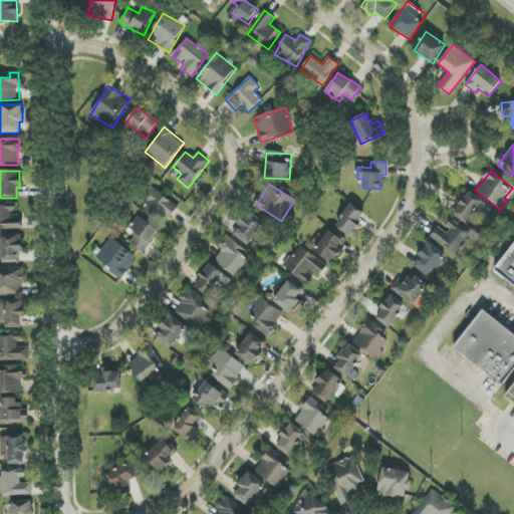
[(179,207),(154,190),(147,199),(150,201),(143,211),(159,223),(164,216),(169,220),(179,207)]
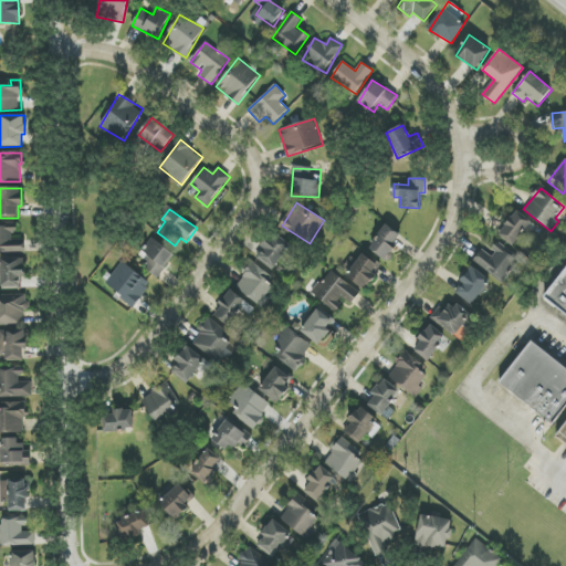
[(515,245),(531,220),(514,210),(500,237),(515,245)]
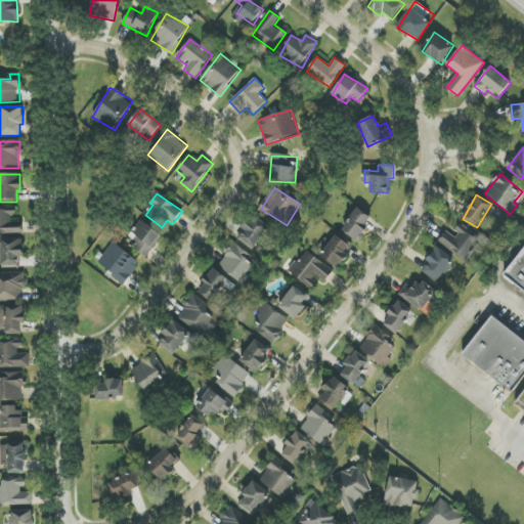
[(373,218),(356,208),(342,231),(358,242),(373,218)]
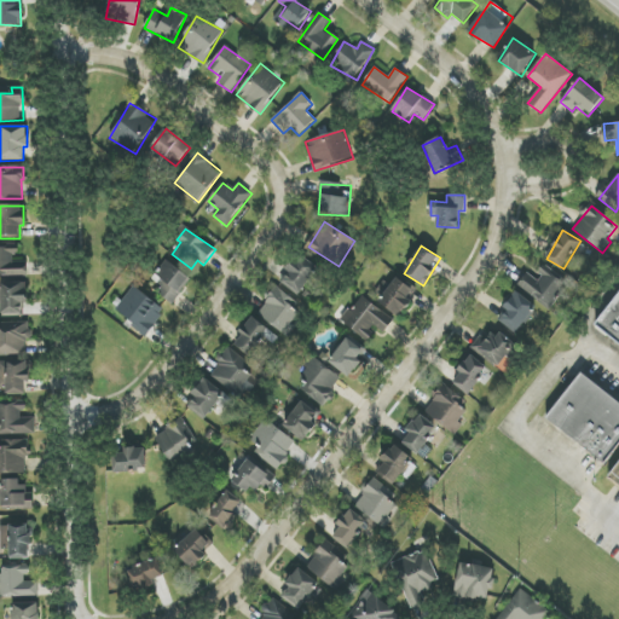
[(0,276),(27,277),(27,261),(16,261),(16,249),(0,248),(0,276)]
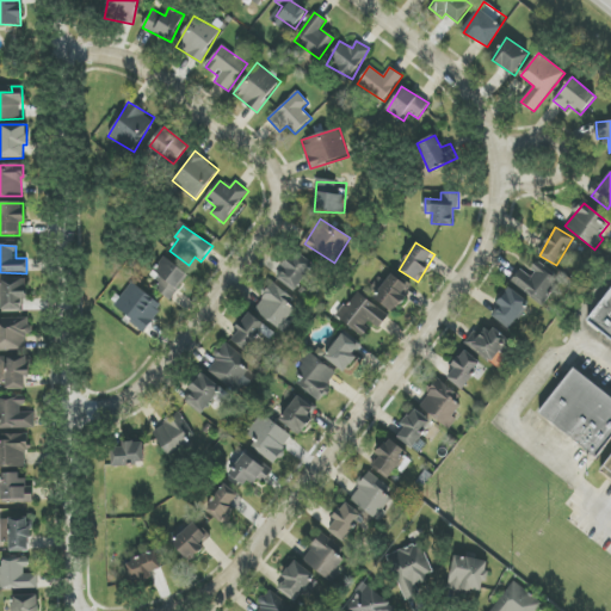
[(290,264),(288,261),(276,279),(296,292),(314,264),(297,253),(290,264)]
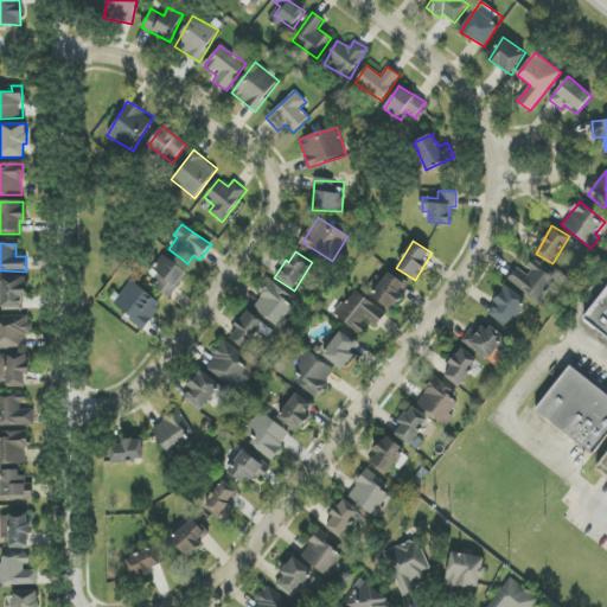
[(160,275),(152,286),(168,299),(187,274),(164,256),(153,269),(160,275)]
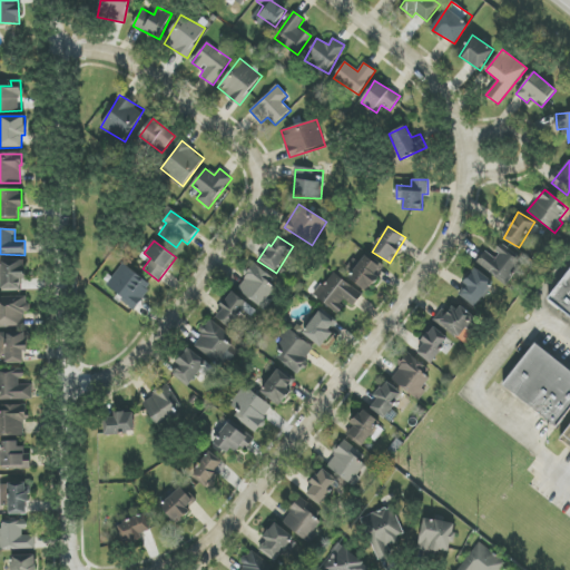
[(510,281),(520,256),(499,247),(495,257),(483,253),(477,267),(510,281)]
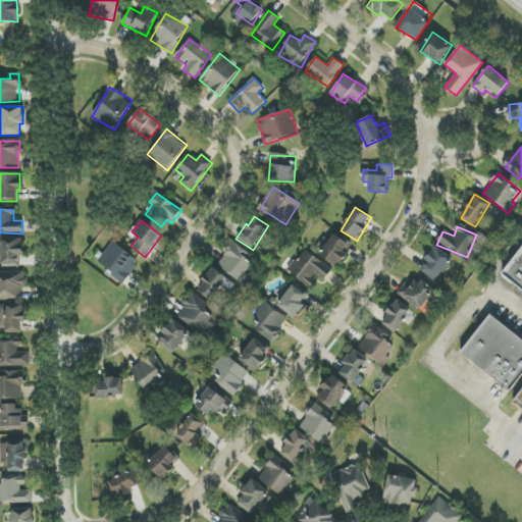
[(318,256),(338,267),(351,245),(332,235),(329,242),(322,239),(319,246),(322,248),(318,256)]
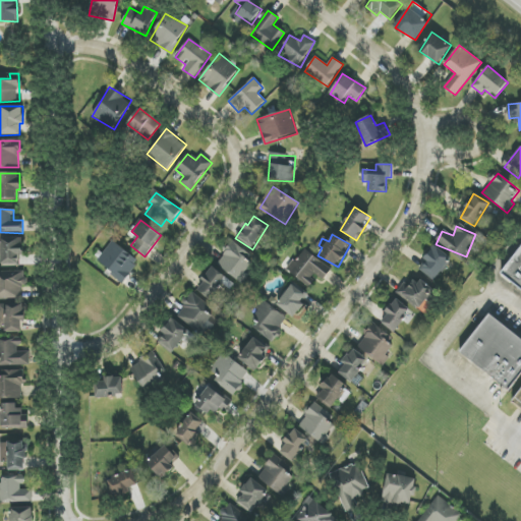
[(0,239),(1,267),(22,266),(21,238),(0,239)]
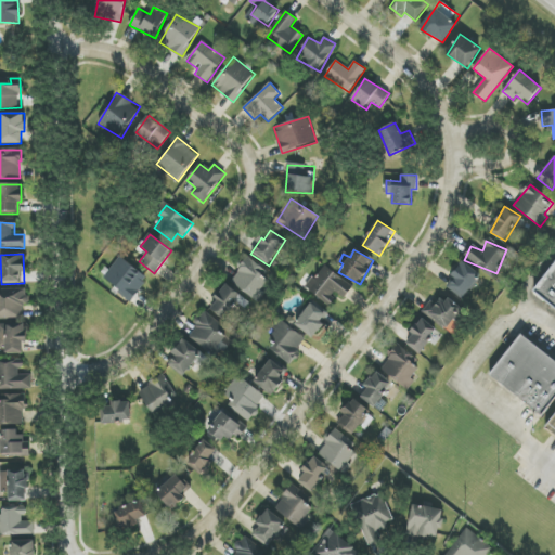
[(103,280),(132,300),(149,278),(119,257),(103,280)]
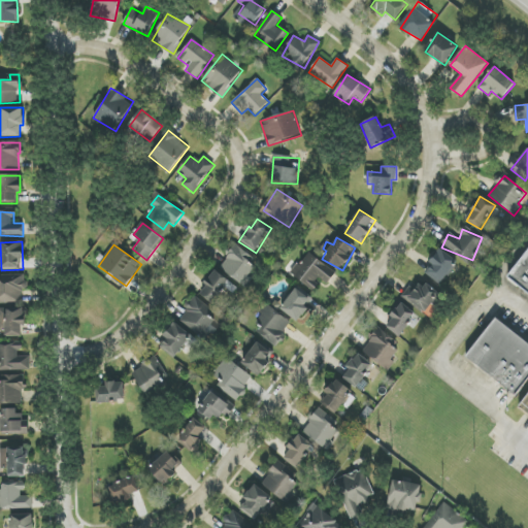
[(246,287),(253,278),(249,276),(256,267),(248,262),(252,256),(235,244),(219,268),(246,287)]
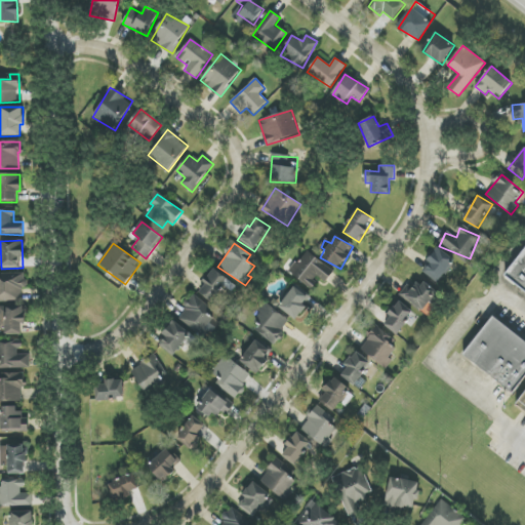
[(440,283),(454,257),(436,247),(422,274),(440,283)]
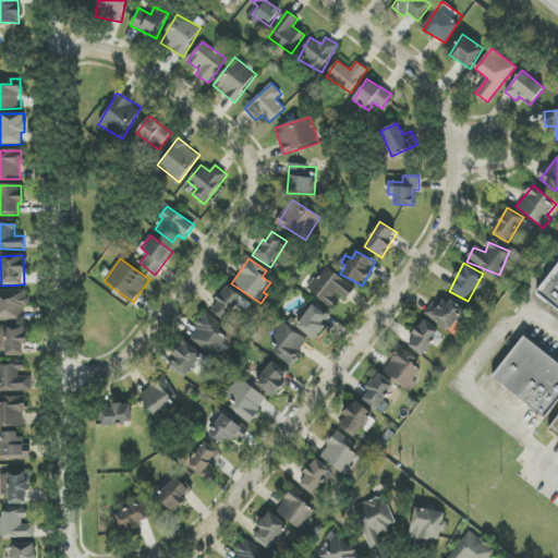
[(343,299),(352,288),(326,266),(307,290),(329,306),(339,295),(343,299)]
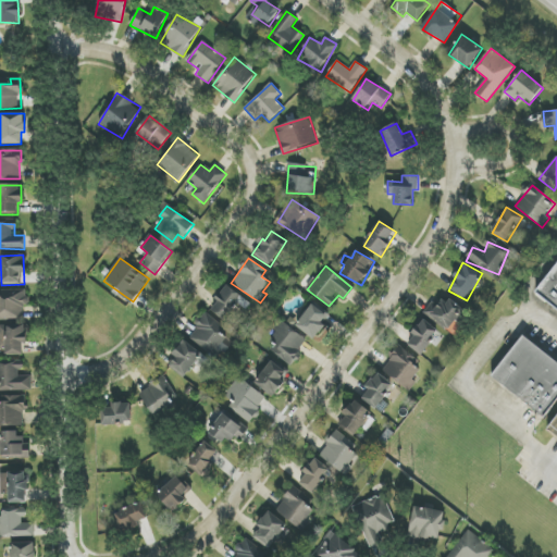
[(556,269),(536,296),(556,311),(556,269)]
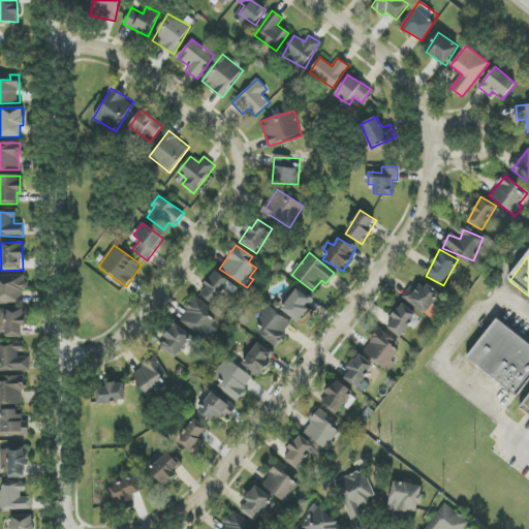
[(238,288),(216,272),(199,293),(214,305),(224,290),(232,297),(238,288)]
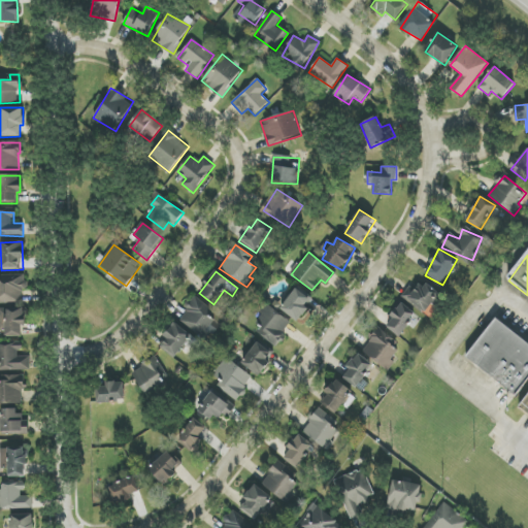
[(26,276),(0,276),(0,303),(23,303),(22,290),(26,290),(26,276)]
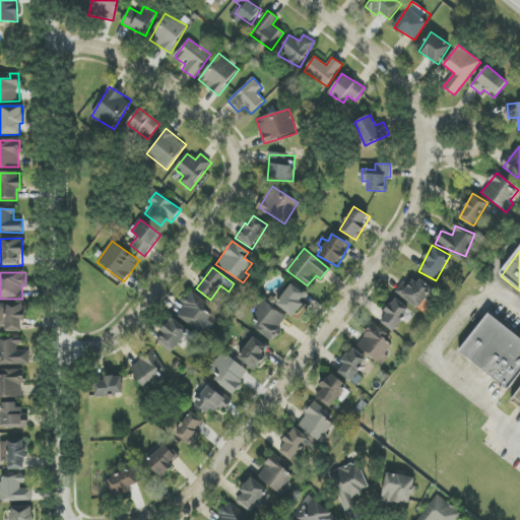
[(396,290),(419,310),(435,291),(420,279),(414,286),(406,279),(396,290)]
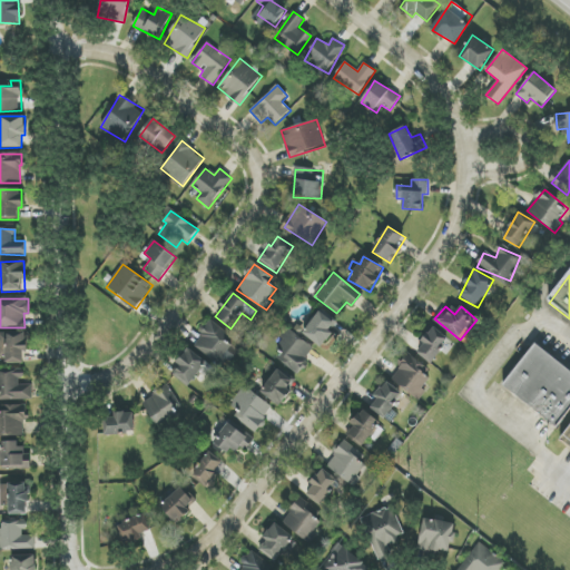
[(336,322),(321,310),(302,332),(321,347),(332,334),(328,331),(336,322)]
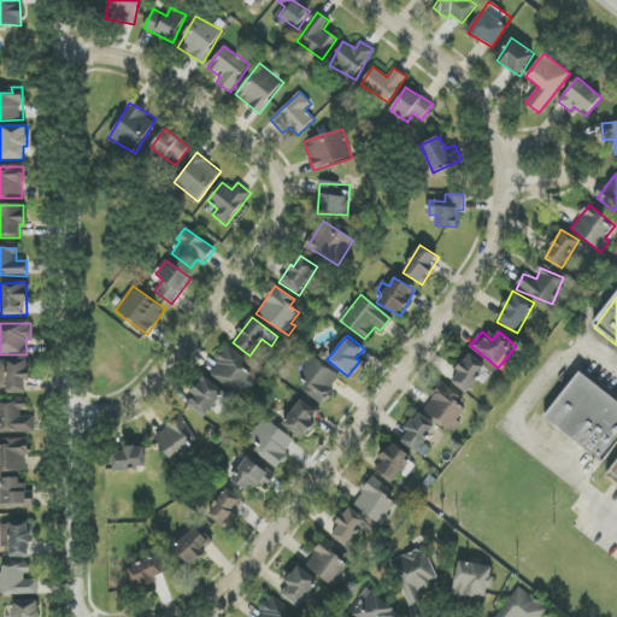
[(248,362),(228,347),(209,374),(239,394),(252,375),(244,369),(248,362)]
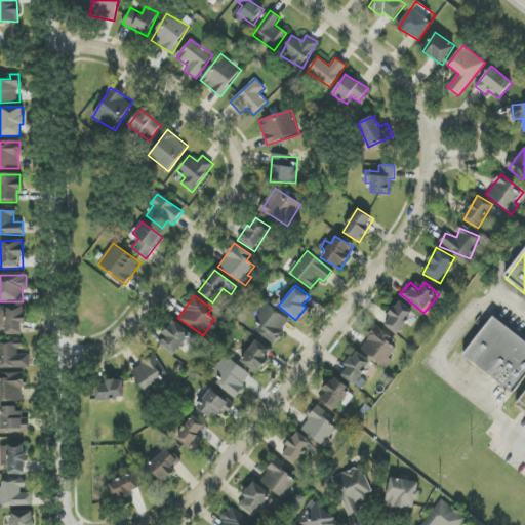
[(389,315),(391,317),(385,326),(397,335),(414,313),(399,300),(389,315)]
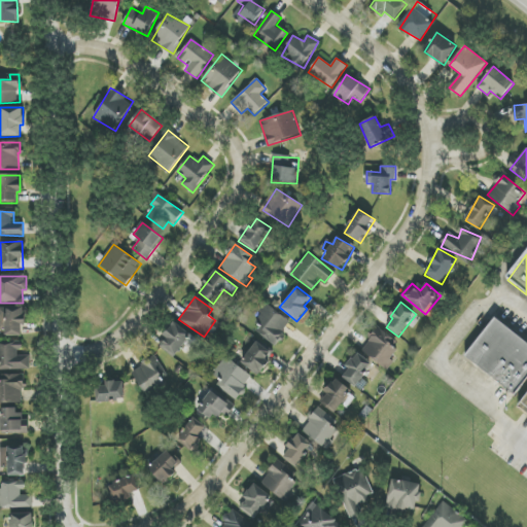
[(277,346),(291,320),(266,306),(251,331),(277,346)]
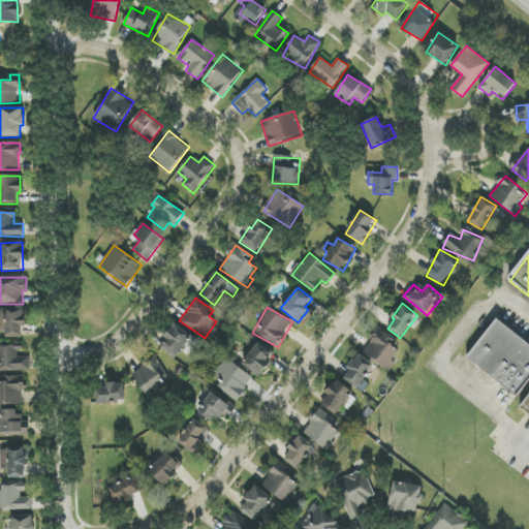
[(0,308),(0,331),(5,331),(5,338),(22,337),(22,327),(25,327),(25,308),(0,308)]
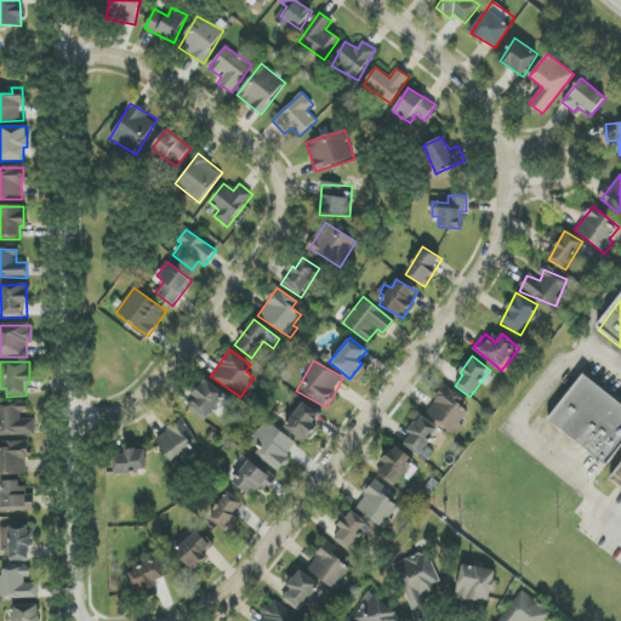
[(620,406),(584,379),(550,423),(607,467),(620,448),(620,406)]
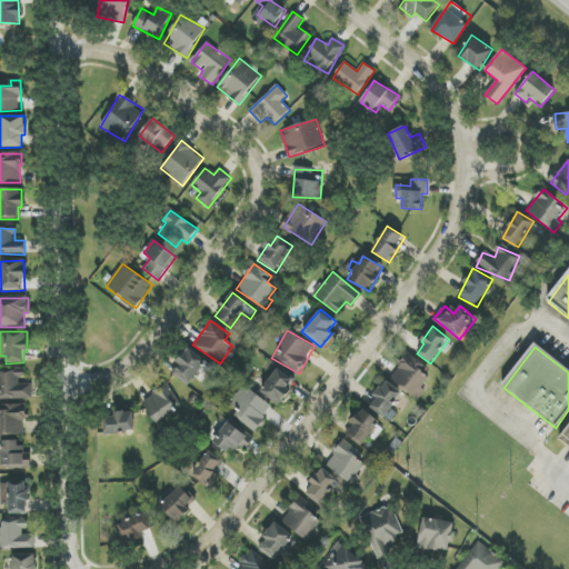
[(171,372),(187,386),(207,362),(190,349),(171,372)]
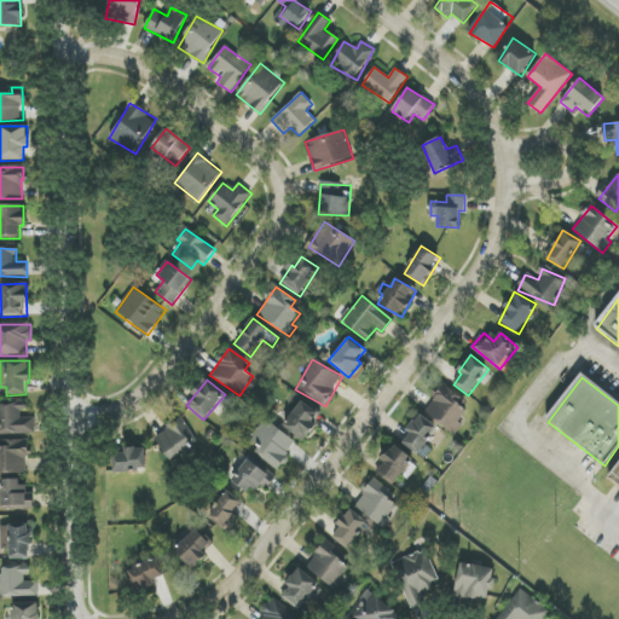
[(455,435),(464,424),(460,421),(470,408),(444,386),(423,409),(455,435)]
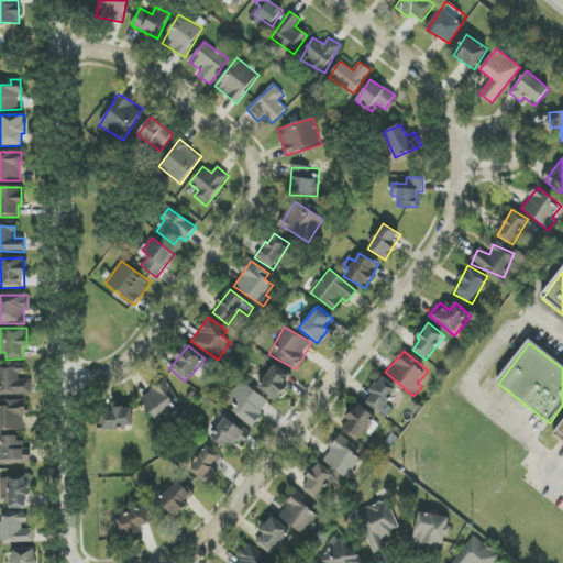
[(0,395),(32,395),(32,379),(22,381),(21,364),(0,364),(0,395)]
